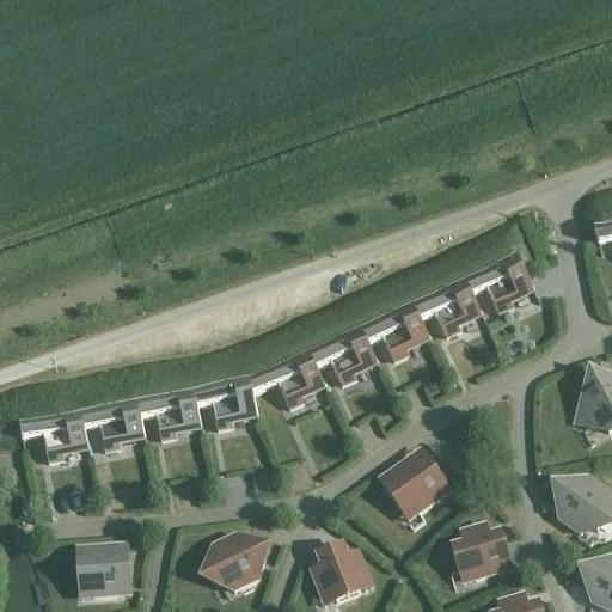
[(611,224),(593,230),(598,248),(611,243),(611,224)]
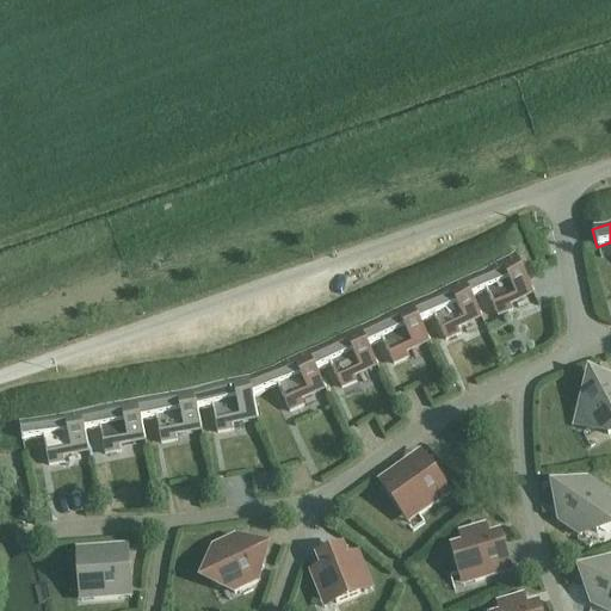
[(471,297),(485,291),(497,318),(511,310),(510,307),(534,295),(516,257),(463,281),(471,297)]
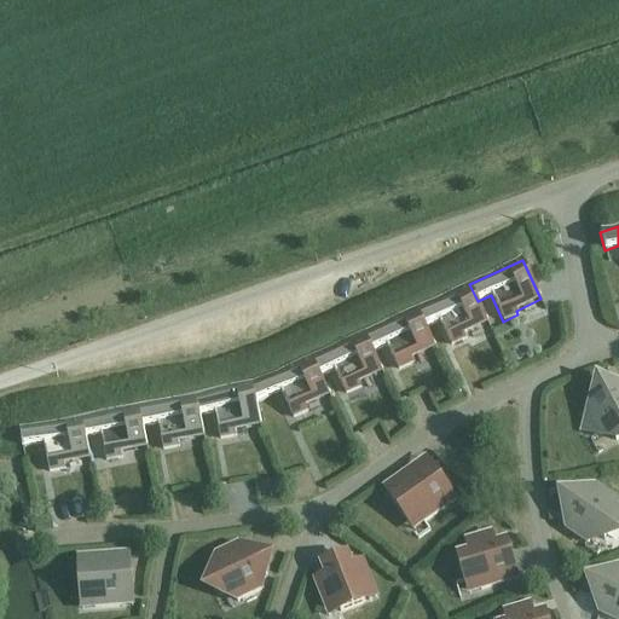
[(489,323),(478,301),(469,284),(417,308),(424,327),(426,325),(439,319),(451,346),(466,339),(463,335),(489,323)]
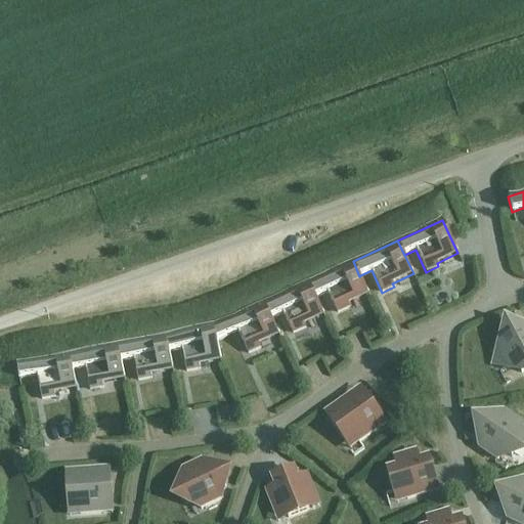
[(368,295),(360,275),(359,276),(353,261),(308,281),(314,297),(315,297),(326,291),(337,313),(349,307),(348,304),(368,295)]
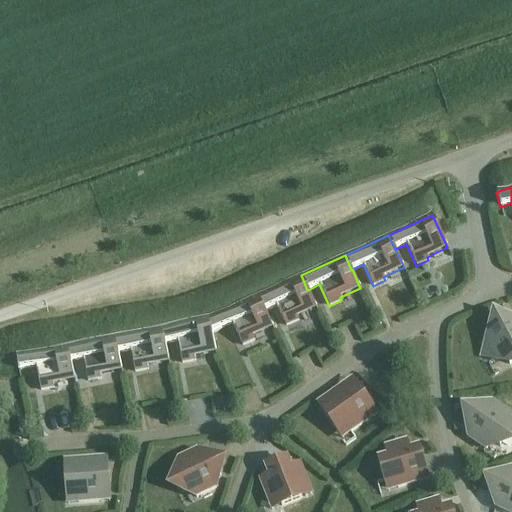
[(316,308),(308,290),(307,290),(301,275),(257,295),(264,310),(276,304),(286,326),(298,320),(296,317),(316,308)]
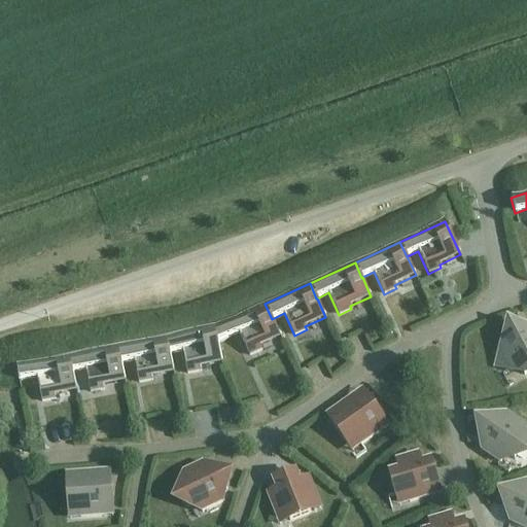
[(281,338),(272,319),(265,304),(216,326),(214,326),(218,344),(218,343),(239,334),(249,356),(261,351),(260,347),(281,338)]
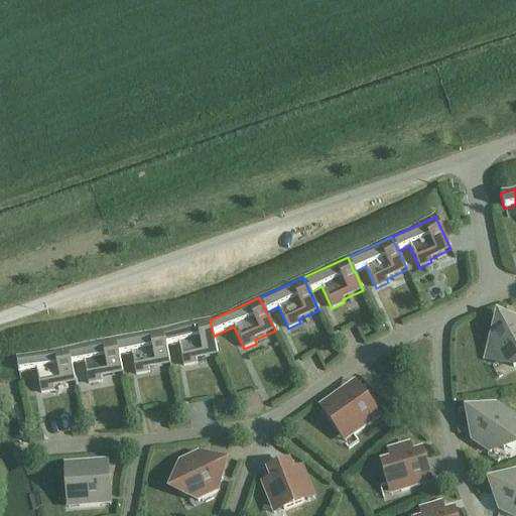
[(218,355),(214,336),(214,337),(210,319),(162,330),(165,345),(166,345),(178,343),(183,366),(197,364),(196,360),(218,355)]
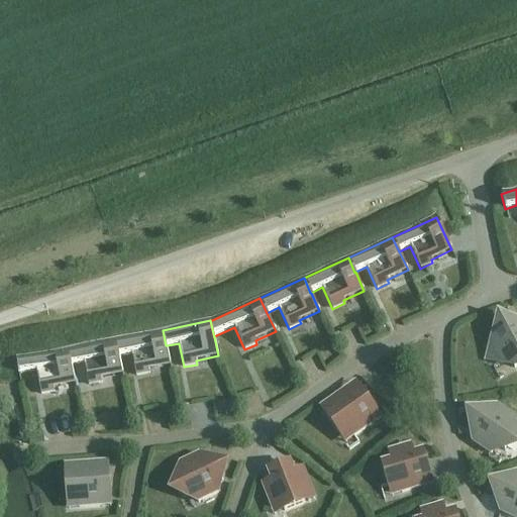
[(514,369),(516,367),(516,328),(513,322),(494,332),(499,341),(490,345),(501,365),(509,360),(514,369)]
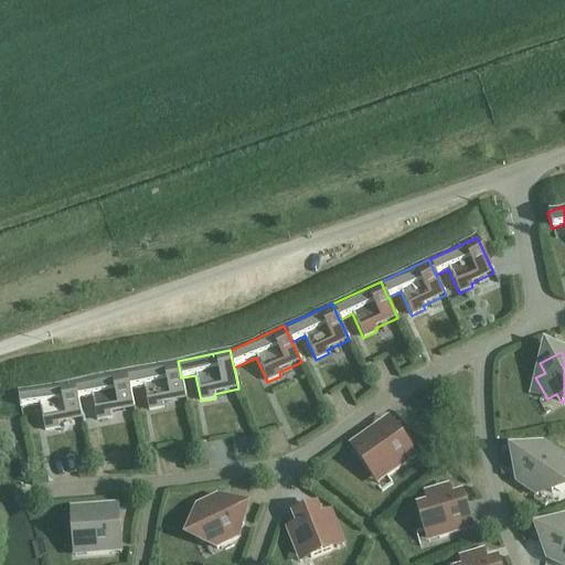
[(187,400),(182,377),(181,377),(178,361),(126,371),(129,387),(130,387),(144,385),(149,411),(163,408),(162,404),(187,400)]
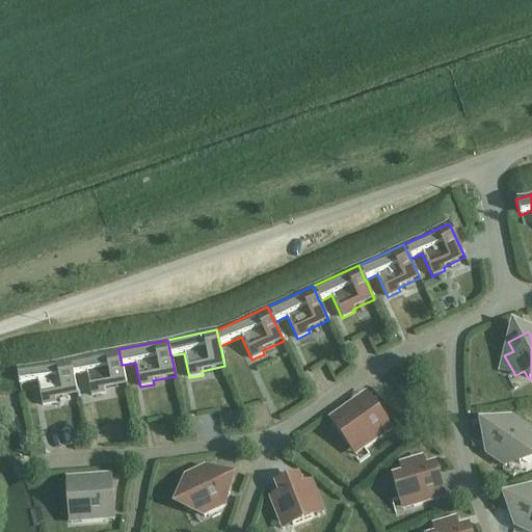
[(127,386),(123,365),(122,365),(118,349),(70,358),(73,374),(86,372),(91,397),(105,394),(104,390),(127,386)]
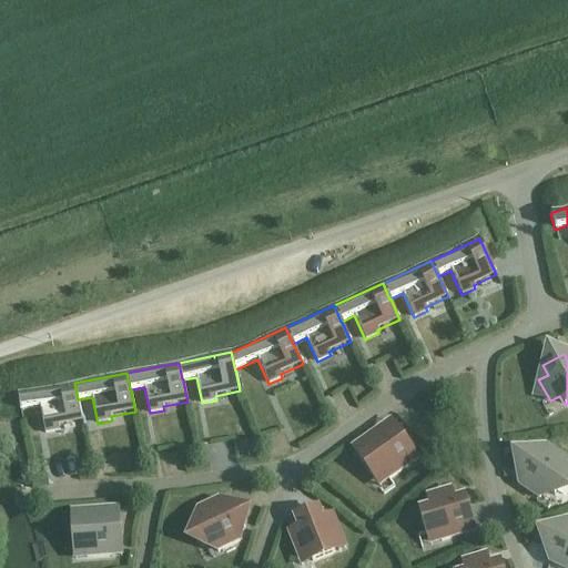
[(82,422),(78,399),(74,383),(17,394),(20,412),(40,407),(44,434),(59,430),(59,426),(82,422)]
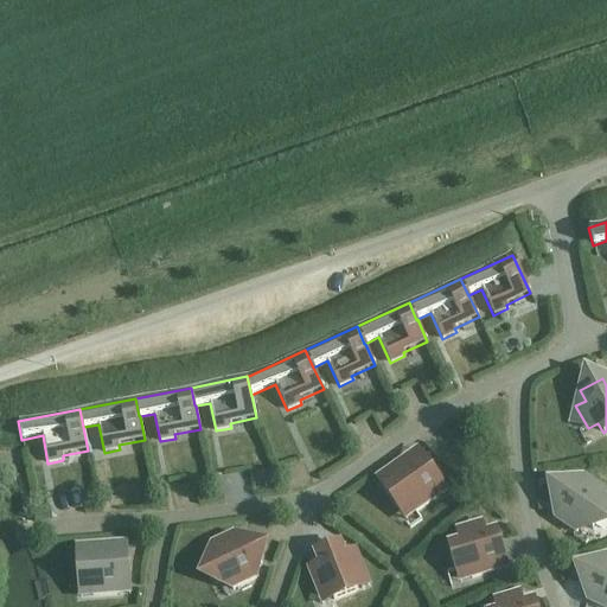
[(415,513),(436,499),(429,490),(439,483),(425,461),(415,468),(408,459),(387,473),(394,483),(384,490),(398,511),(408,504),(415,513)]
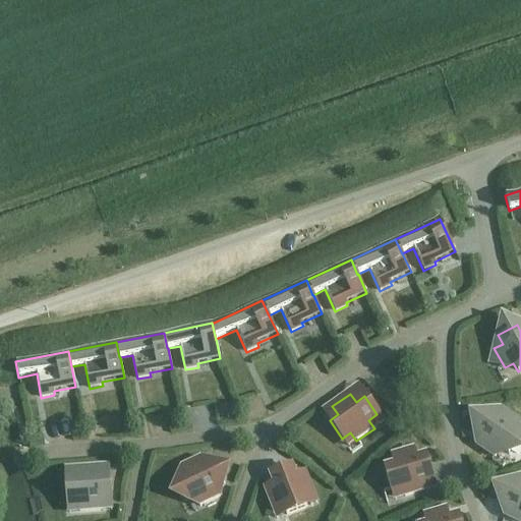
[(509,455),(520,437),(513,431),(518,422),(500,410),(495,419),(485,413),(473,431),(482,438),(476,446),(495,458),(501,450),(509,455)]
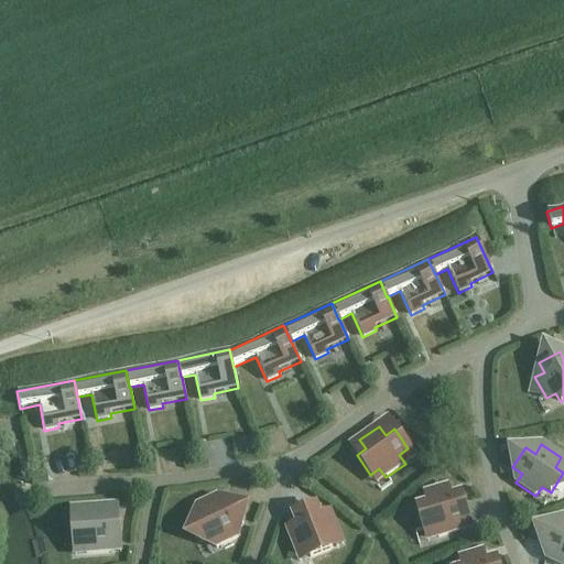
[(437,539),(461,532),(457,521),(468,518),(462,496),(451,498),(447,488),(424,495),(427,505),(418,508),(424,531),(434,528),(437,539)]
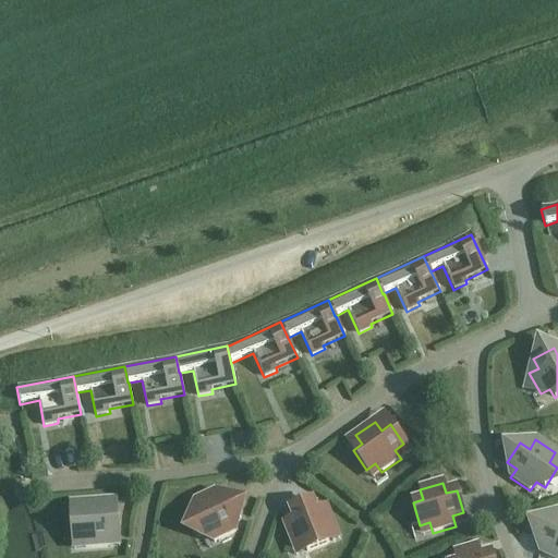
[(189,517),(199,537),(209,533),(214,543),(234,533),(230,523),(240,519),(230,497),(220,501),(216,492),(194,502),(198,512),(189,517)]
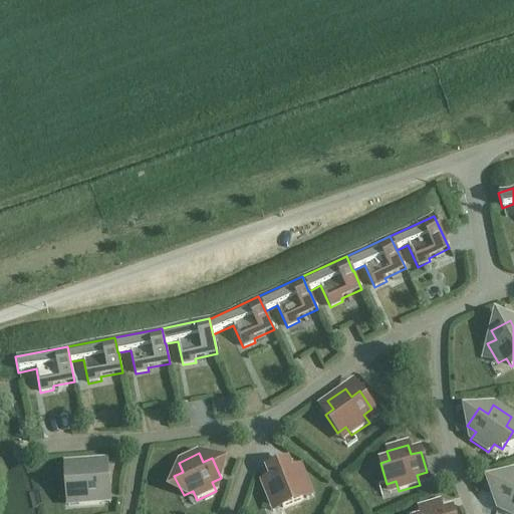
[(78,505),(99,504),(99,494),(109,493),(107,472),(97,472),(96,462),(75,464),(76,474),(65,474),(67,496),(77,495),(78,505)]
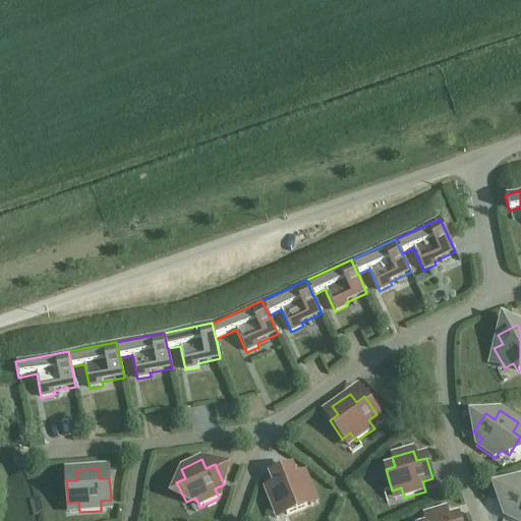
[(287,516),(307,508),(303,499),(312,495),(304,474),(295,477),(291,468),(271,476),(275,485),(266,489),(274,510),(283,506),(287,516)]
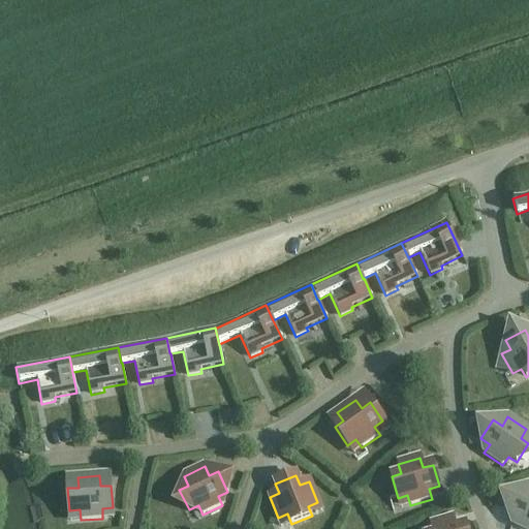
[(511,525),(523,528),(528,528),(528,485),(528,486),(525,495),(516,491),(506,510),(516,515),(511,525)]
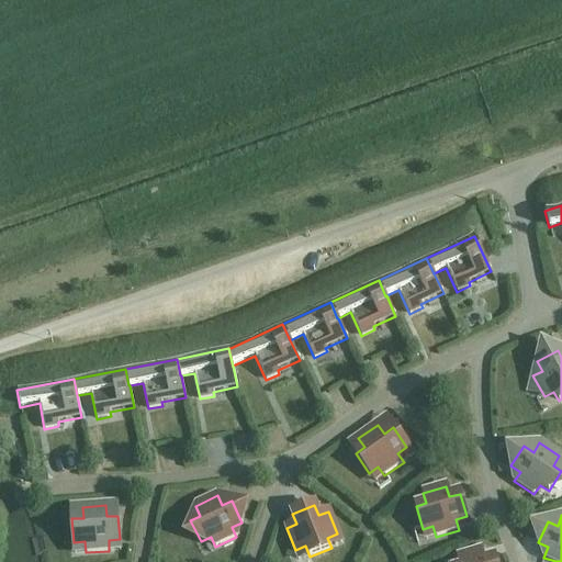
[(495,561),(494,559),(484,561),(481,551),(458,558),(459,561),(495,561)]
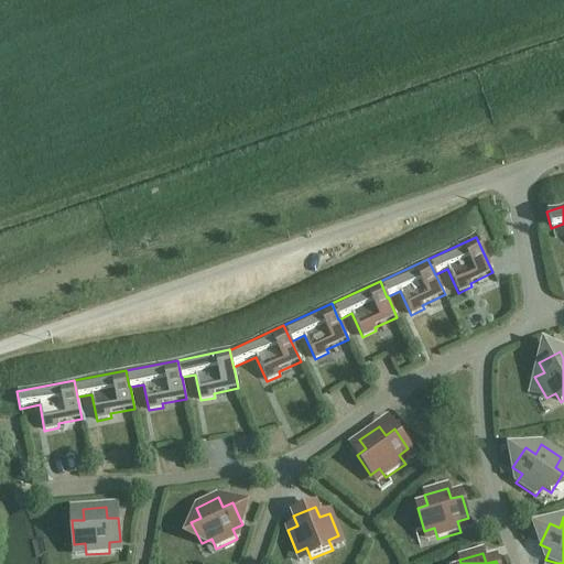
All buildings are outlined.
